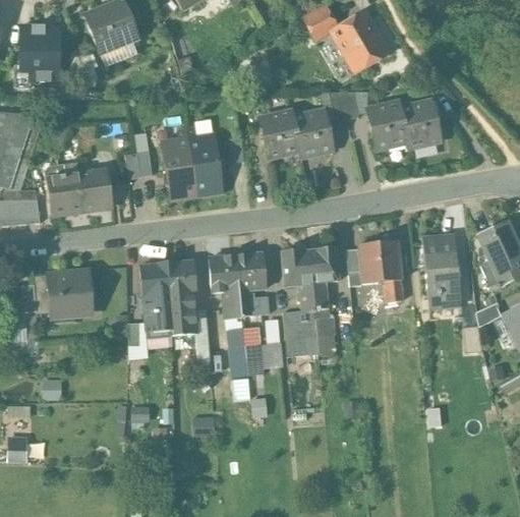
[(118,0),(98,8),(101,14),(87,20),(99,53),(101,52),(106,65),(136,52),(132,40),(139,38),(124,0),(118,0)]
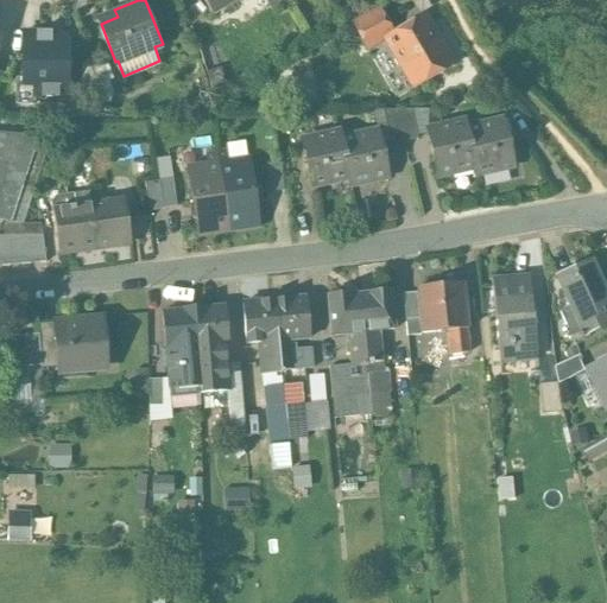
[(207,0),(214,11),(215,11),(212,5),(220,0),(207,0)]
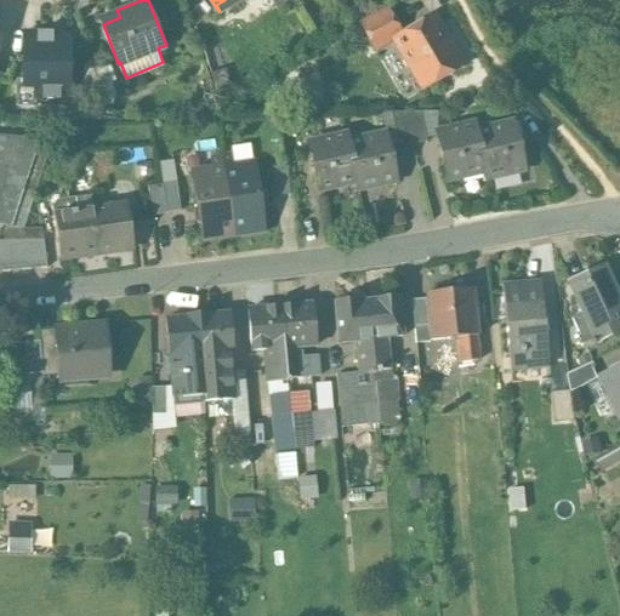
[(387,5),(360,21),(376,47),(396,35),(394,35),(403,30),(387,5)]
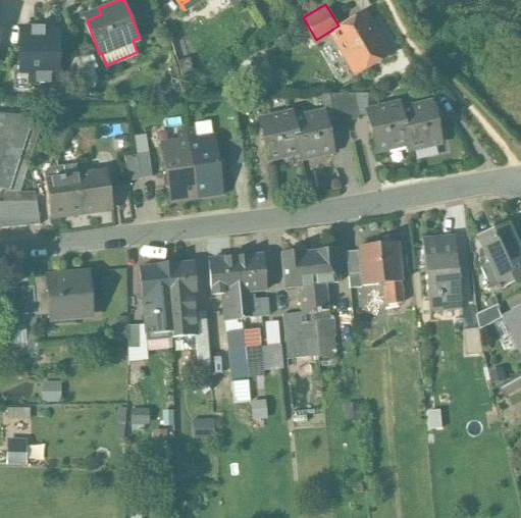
[(339,26),(331,30),(332,30),(358,72),(391,54),(364,10),(339,26)]
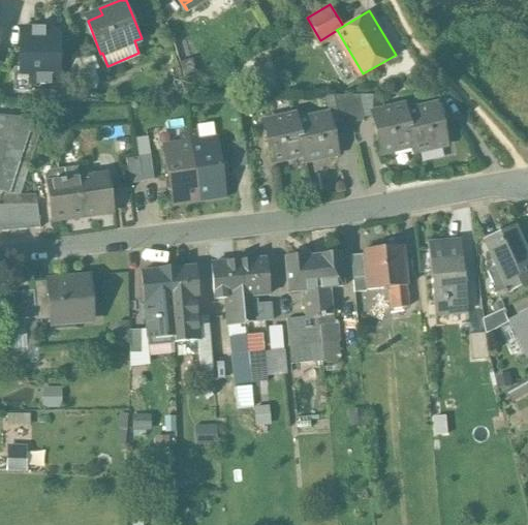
[(52,26),(22,25),(21,65),(14,65),(14,88),(32,88),(32,82),(59,82),(59,34),(52,26)]
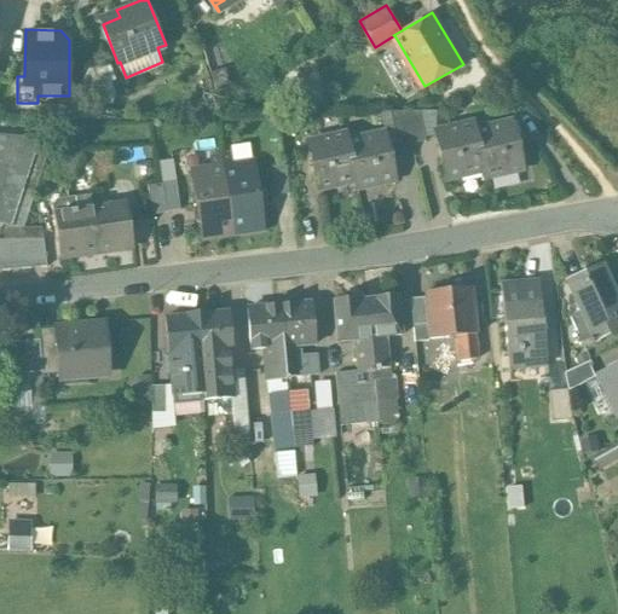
[(271,46),(256,53),(264,64),(277,56),(271,46)]
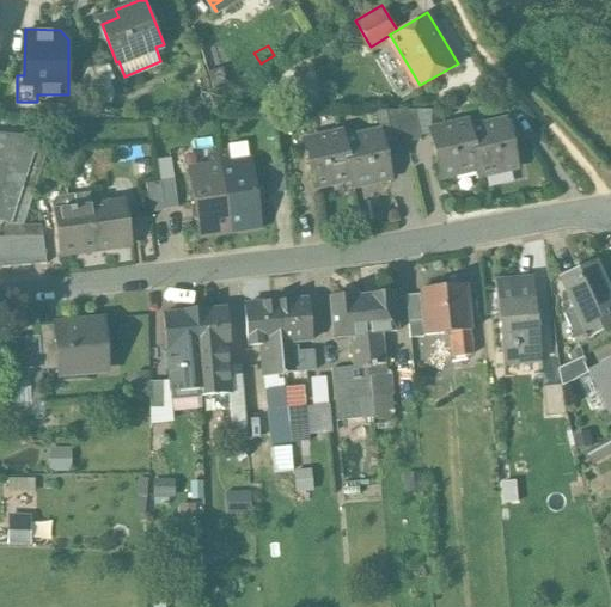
[(105,59),(84,67),(83,96),(110,99),(112,86),(105,59)]
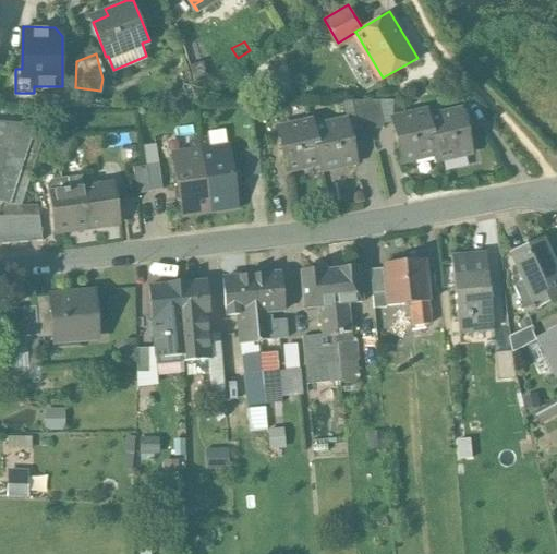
[(366,97),(352,98),(359,128),(371,124),(372,128),(373,128),(366,97)]
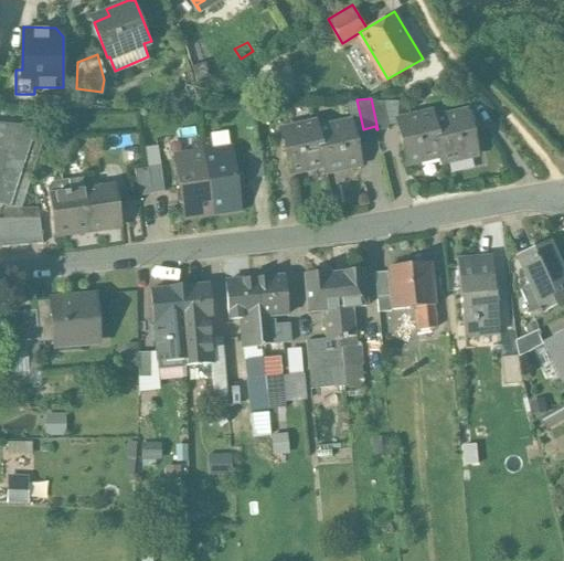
[(383,98),(371,98),(378,129),(390,126),(383,98)]
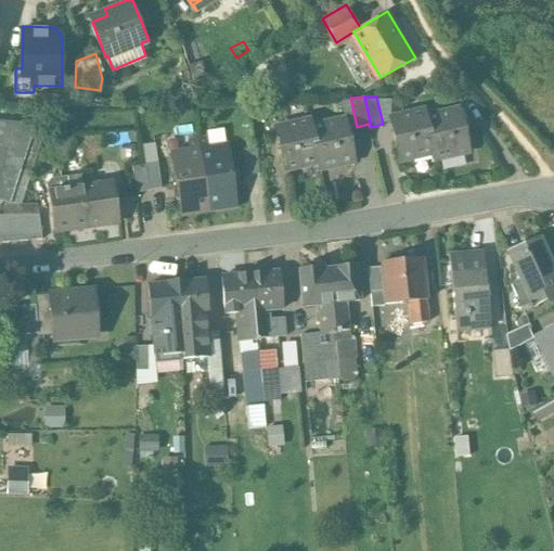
[(427,114),(426,114),(434,150),(434,151),(435,156),(469,149),(461,106),(427,114)]
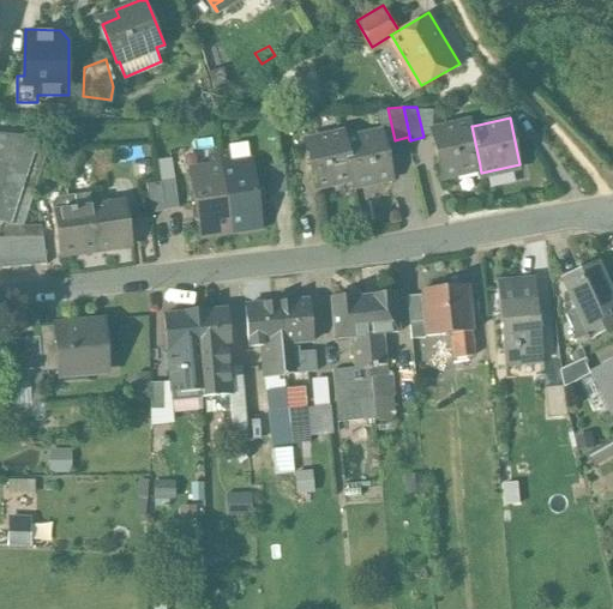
[(470,119),(432,127),(443,174),(480,167),(480,166),(472,126),(473,126),(470,119)]
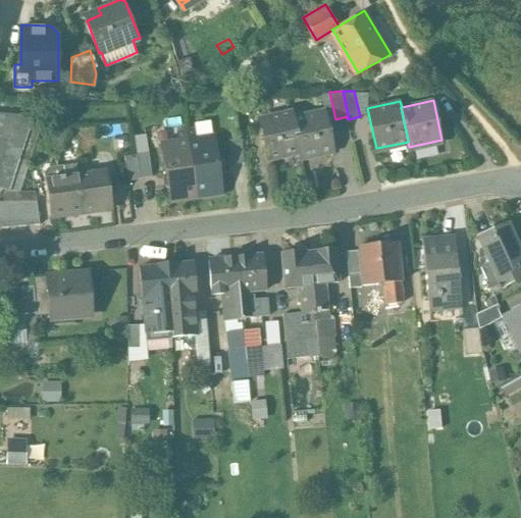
[(294,116),(293,116),(301,150),(300,150),(301,156),(333,149),(324,109),(294,116)]
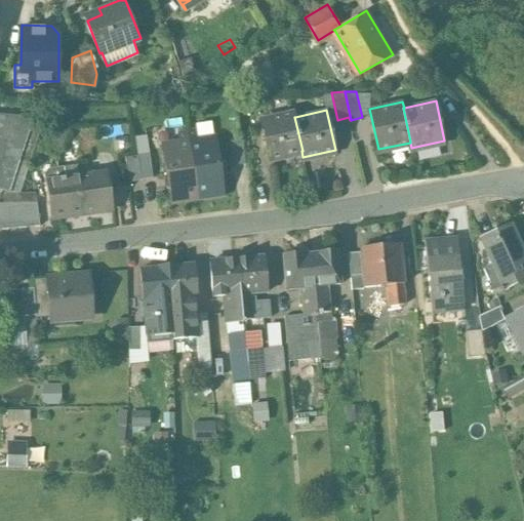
[(35,115),(0,111),(0,186),(10,190),(35,115)]
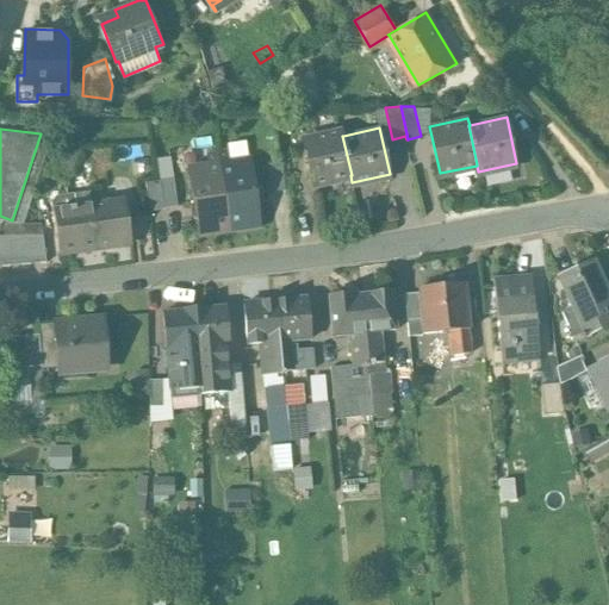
[(342,129),(304,137),(315,184),(350,175),(352,175),(342,136),(343,136),(342,129)]
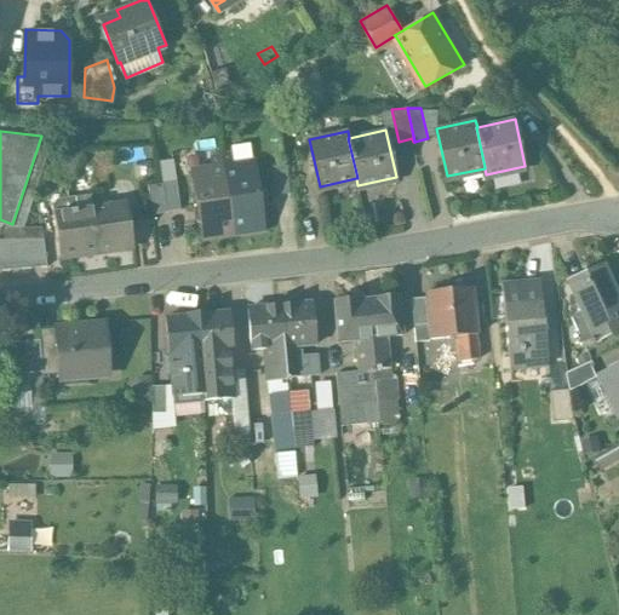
[(82,150),(59,142),(47,173),(69,182),(82,150)]
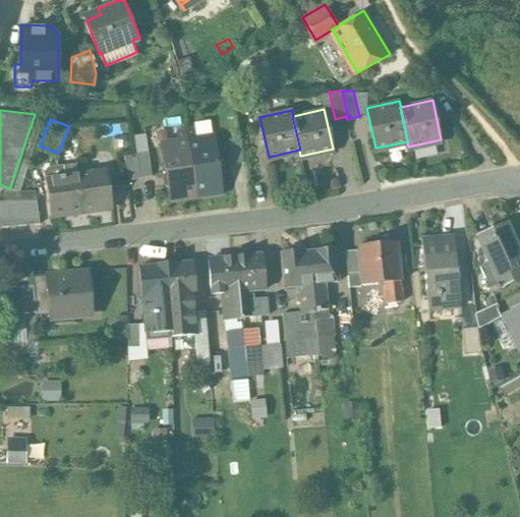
[(195,126),(186,128),(188,137),(196,136),(195,126)]
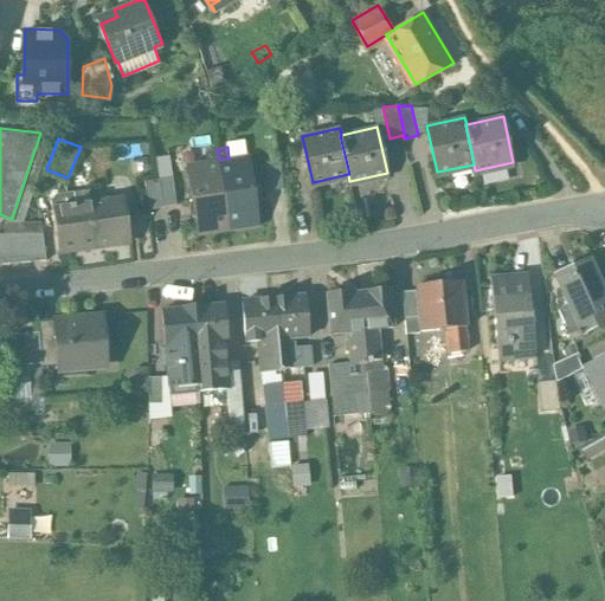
[(217,149),(206,150),(207,162),(219,160),(217,149)]
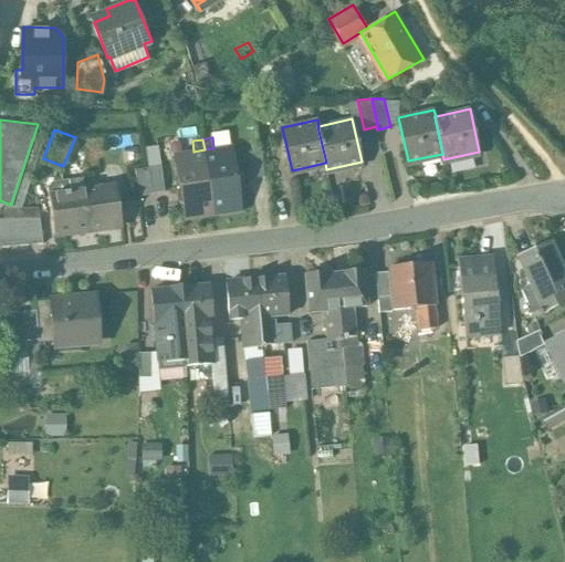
[(213,148),(205,149),(213,211),(241,207),(232,146),(213,148)]
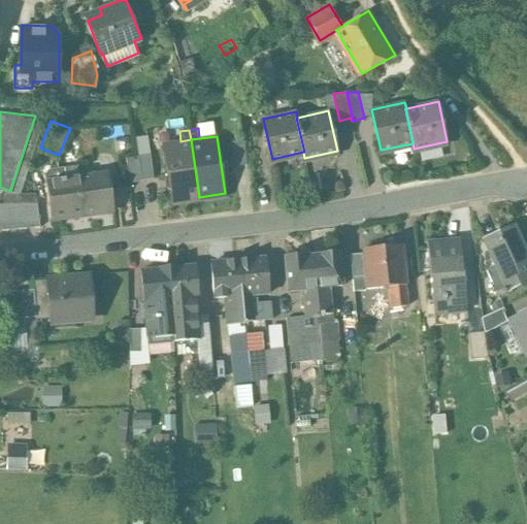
[(180,141),(164,143),(172,201),(199,197),(191,139),(180,141)]
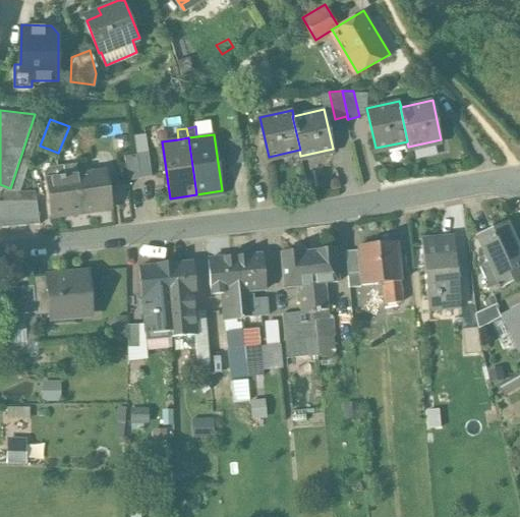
[(149,150),(137,152),(140,176),(153,175),(149,150)]
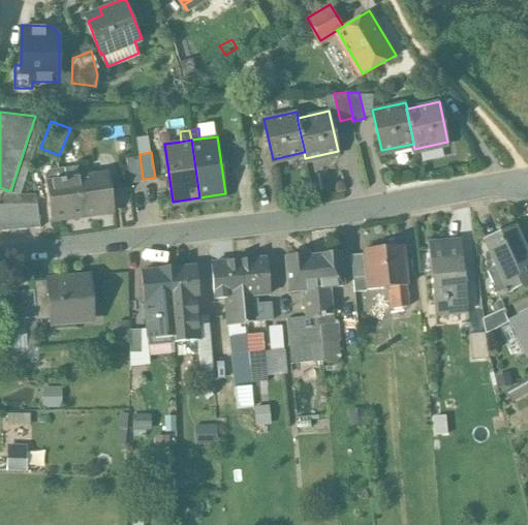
[(140,154),(127,156),(130,181),(143,179),(140,154)]
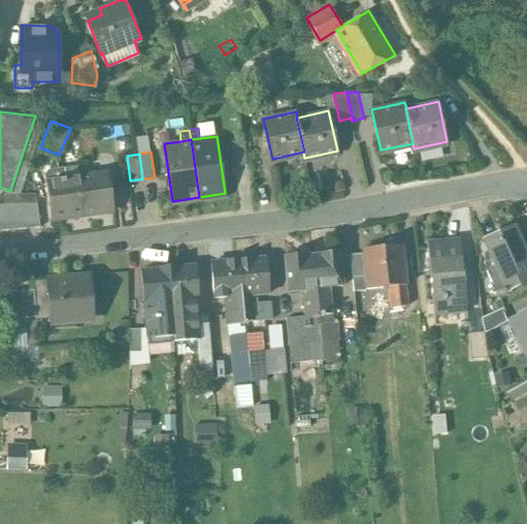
[(66,165),(48,167),(46,172),(46,178),(67,175),(66,165)]
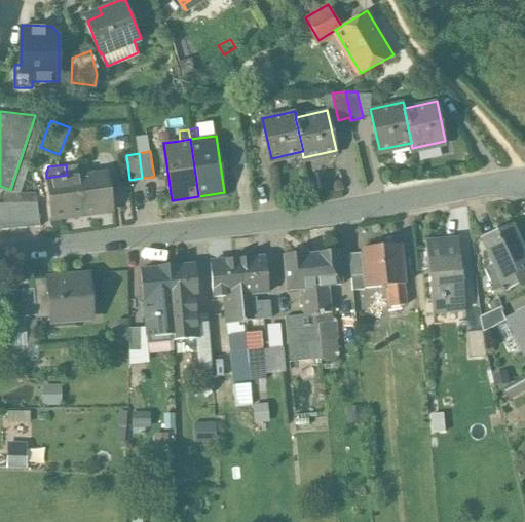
[(108,169),(77,173),(83,212),(113,208),(108,169)]
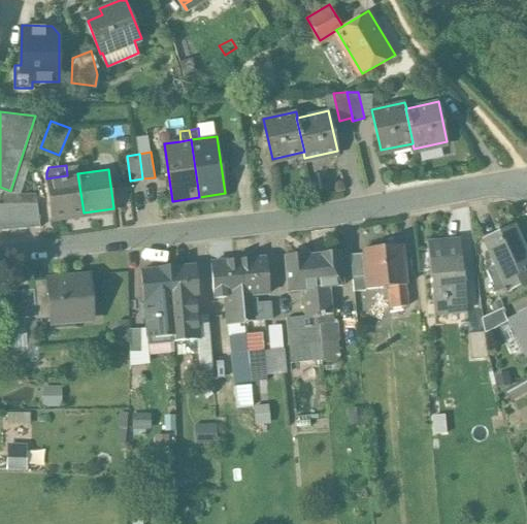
[(67,175),(46,178),(53,217),(84,213),(77,173),(67,175)]
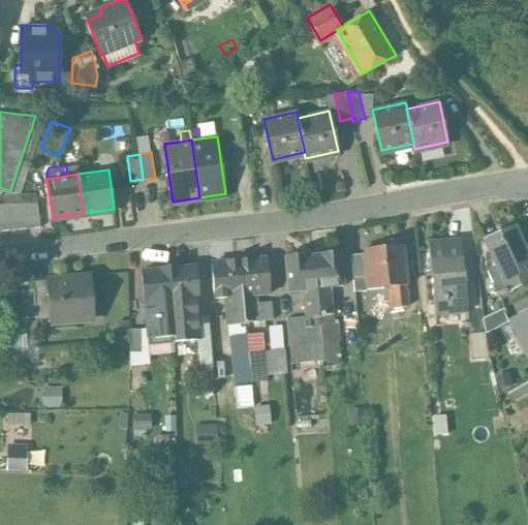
[(37,202),(0,201),(0,228),(40,224),(37,202)]
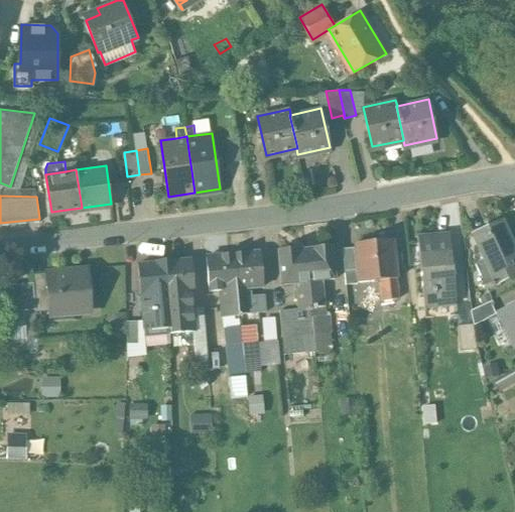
[(514,245),(503,219),(473,232),(490,269),(482,273),(487,284),(486,284),(487,287),(514,274),(514,245)]
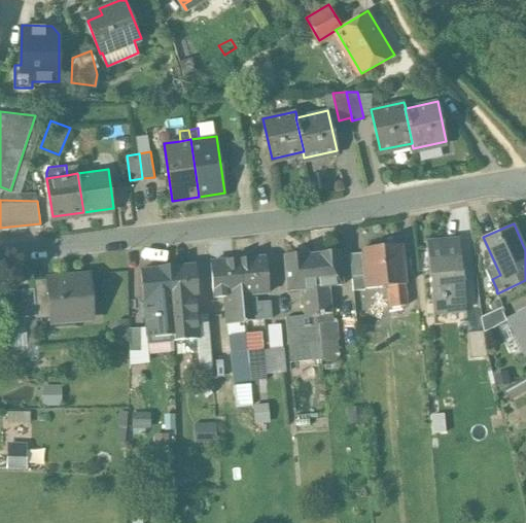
[(460,238),(427,240),(433,311),(466,308),(460,238)]
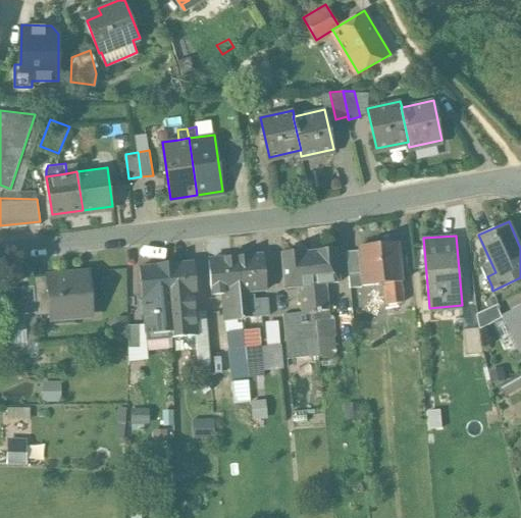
[(380,242),(359,244),(359,248),(362,282),(385,280),(402,279),(403,279),(399,241),(397,241),(394,238),(383,239),(380,242)]
